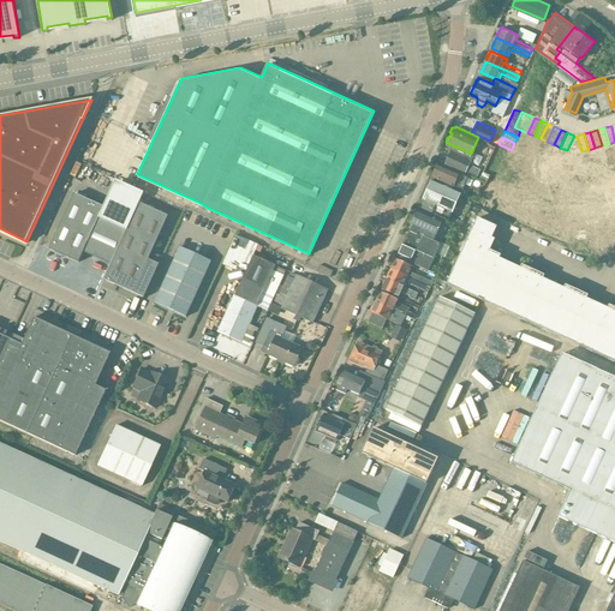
[(499,144),(496,150),(509,156),(512,150),(499,144)]
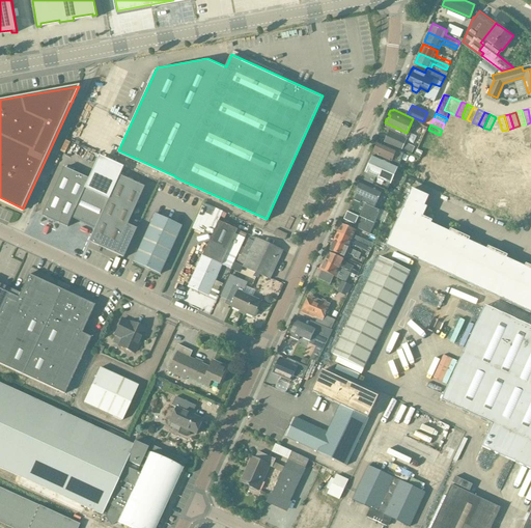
[(407,137),(389,129),(384,140),(402,148),(407,137)]
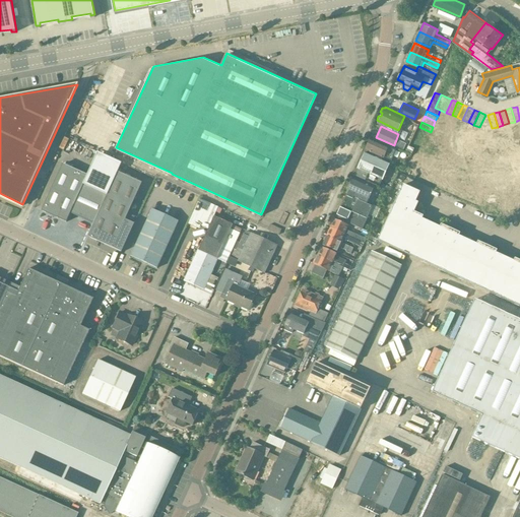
[(419,127),(416,133),(428,138),(431,132),(419,127)]
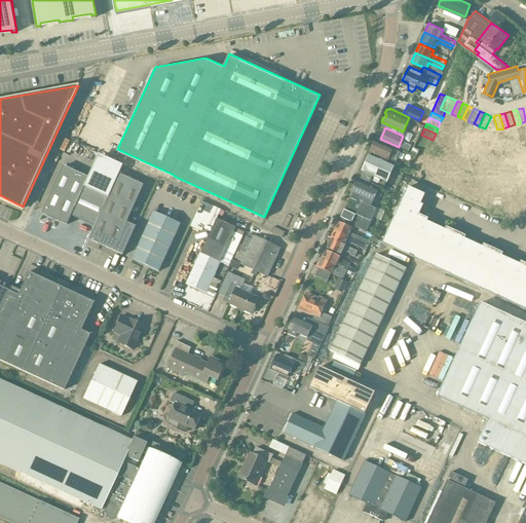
[(453,129),(441,156),(497,182),(500,174),(495,172),(498,165),(492,163),(493,161),(497,163),(499,158),(495,156),(498,150),(453,129)]
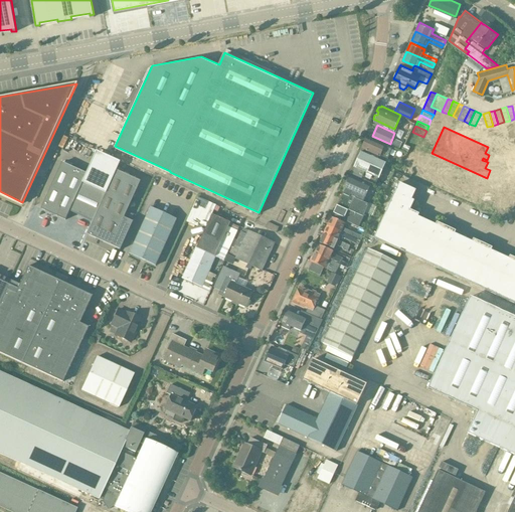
[(412,132),(410,137),(421,142),(423,137),(412,132)]
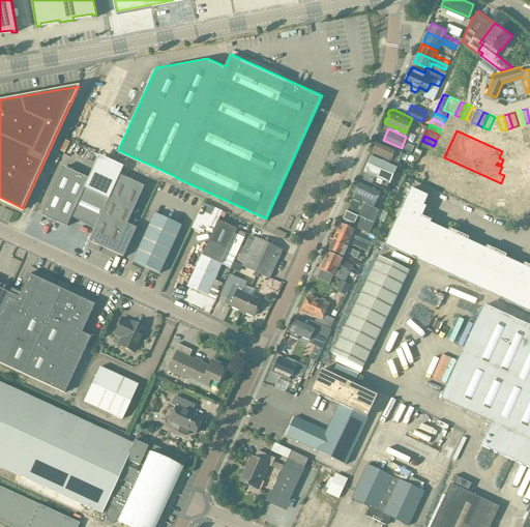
[(373,153),(371,157),(395,170),(404,150),(379,139),(374,151),(375,151),(374,154),(373,153)]
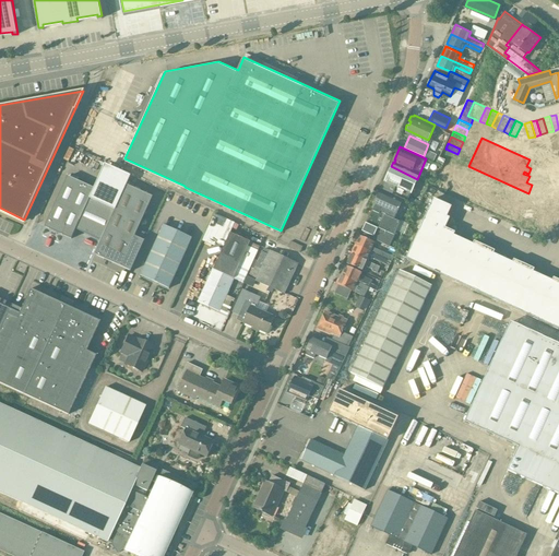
[(538,174),(532,176),(536,190),(558,182),(558,151),(534,158),(538,174)]
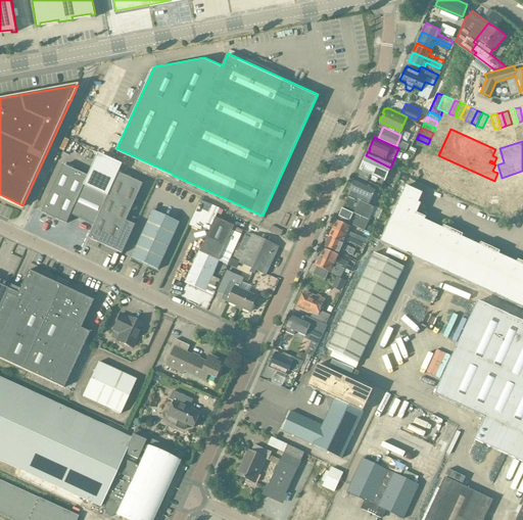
[(358,175),(382,186),(390,168),(366,155),(360,168),(361,168),(358,175)]
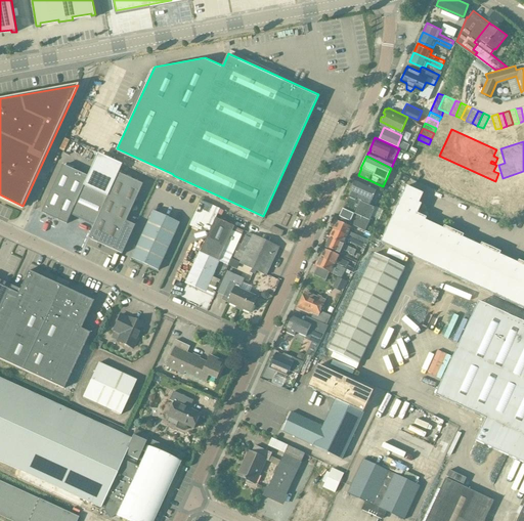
[(64,163),(43,210),(67,221),(71,212),(95,223),(115,179),(119,171),(95,160),(91,169),(89,174),(88,174),(64,163)]
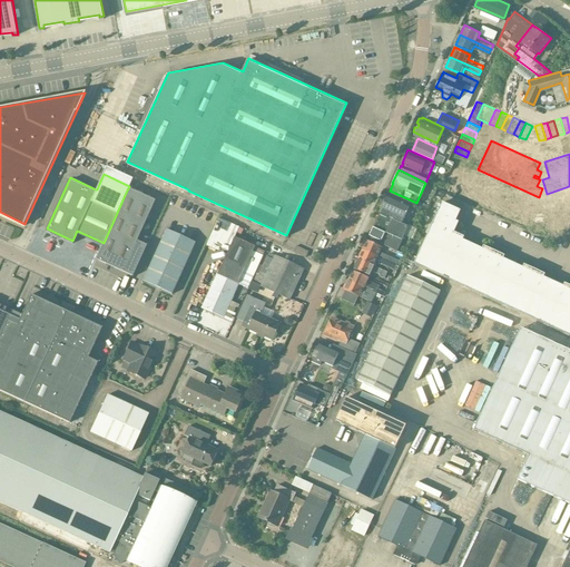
[(453,175),(448,189),(453,192),(460,178),(453,175)]
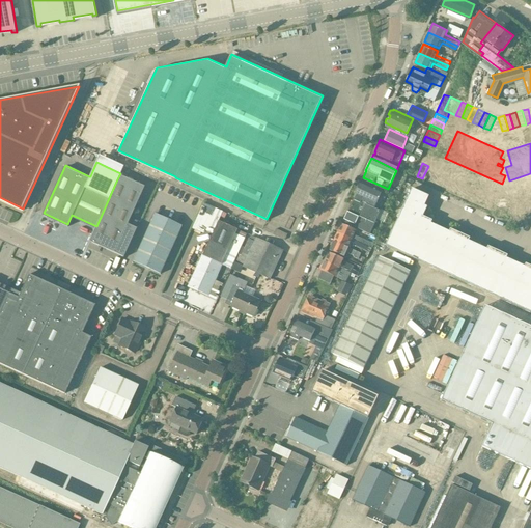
[(428,166),(422,178),(428,182),(434,168),(428,166)]
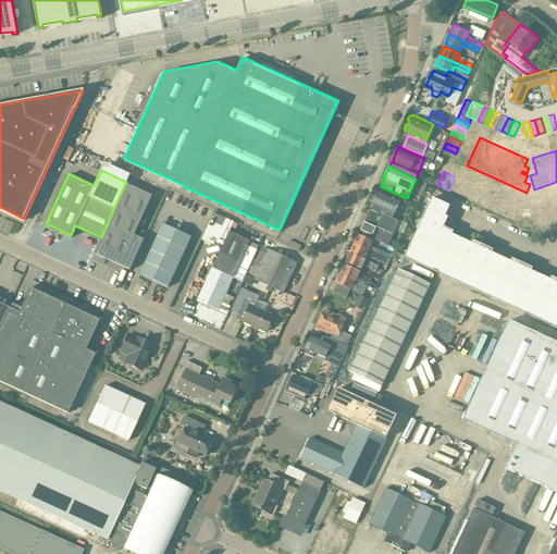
[(455,176),(449,191),(455,193),(461,180),(455,176)]
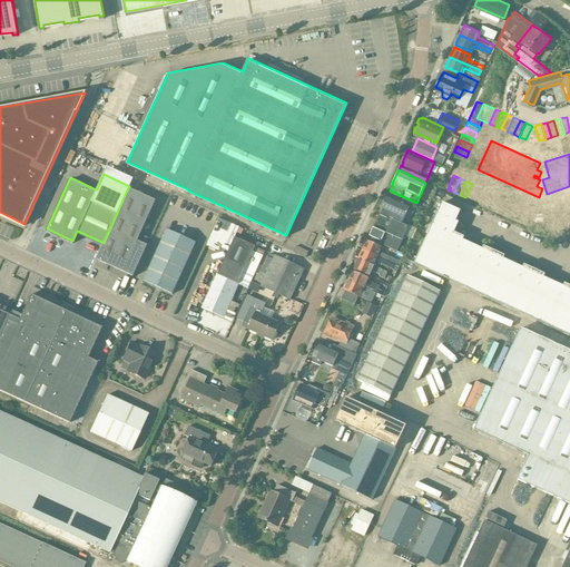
[(472,184),(465,197),(472,201),(478,186),(472,184)]
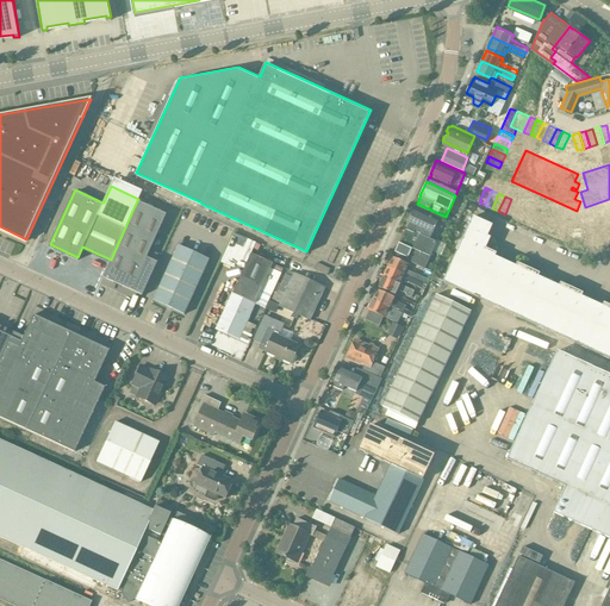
[(111,260),(104,274),(143,292),(159,260),(148,255),(167,212),(138,199),(134,208),(111,260)]
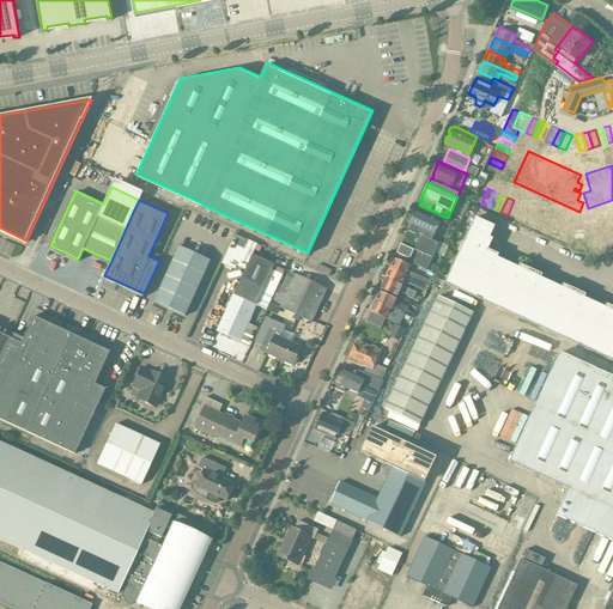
[(514,200),(508,215),(514,218),(521,202),(514,200)]
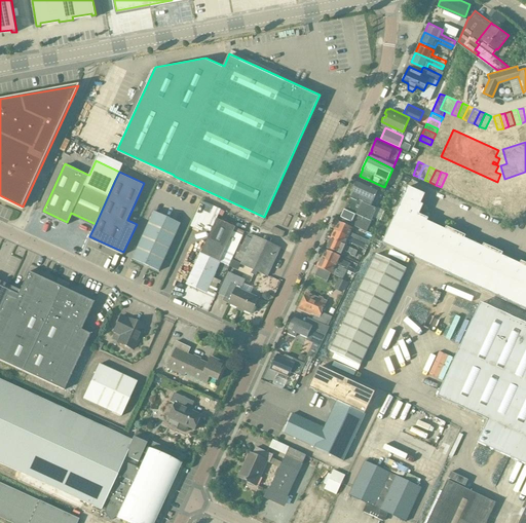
[(447,174),(441,187),(447,190),(452,177),(447,174)]
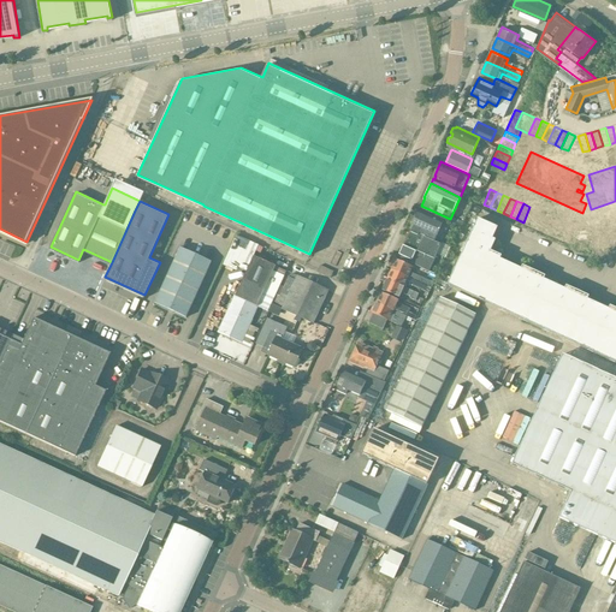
[(444,218),(420,207),(398,254),(422,265),(422,266),(430,269),(442,241),(436,237),(444,218)]
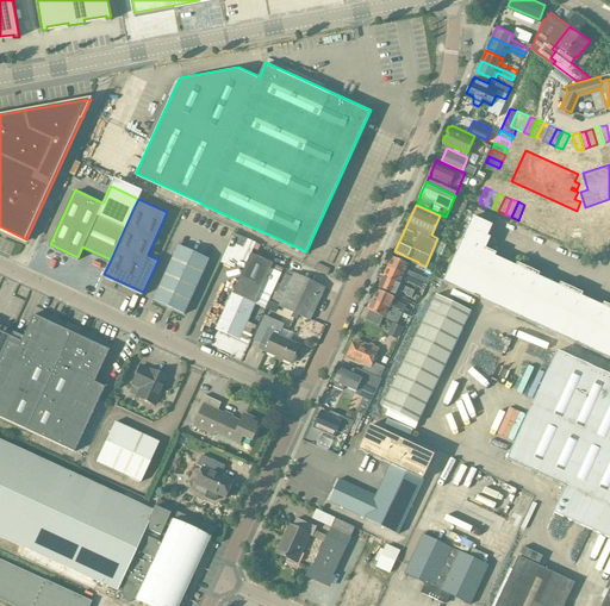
[(524,205),(518,220),(524,223),(531,207),(524,205)]
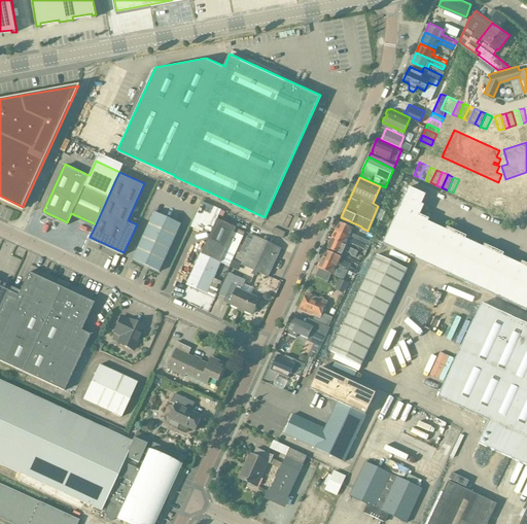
[(459,179),(453,193),(459,196),(464,182),(459,179)]
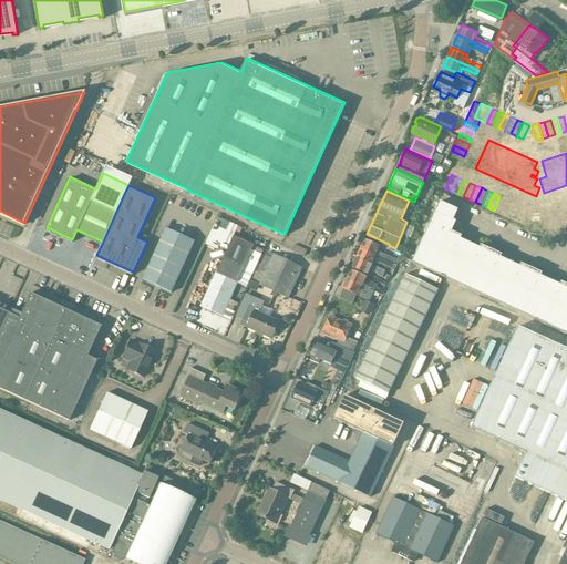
[(500,196),(494,211),(500,213),(506,198),(500,196)]
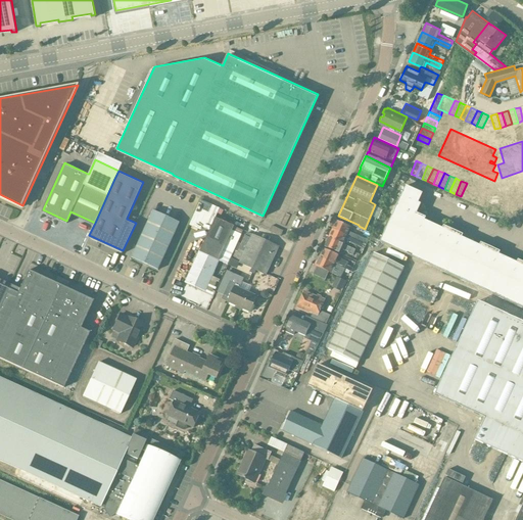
[(418,200),(422,191),(406,183),(379,239),(522,305),(522,260),(517,257),(516,261),(498,252),(500,249),(480,240),(479,243),(461,235),(463,232),(443,223),(442,226),(424,218),(425,215),(416,210),(421,201),(418,200)]
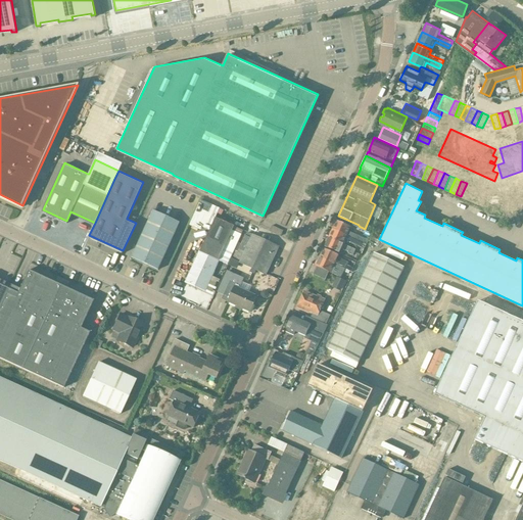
[(467,183),(461,196),(467,198),(472,186),(467,183)]
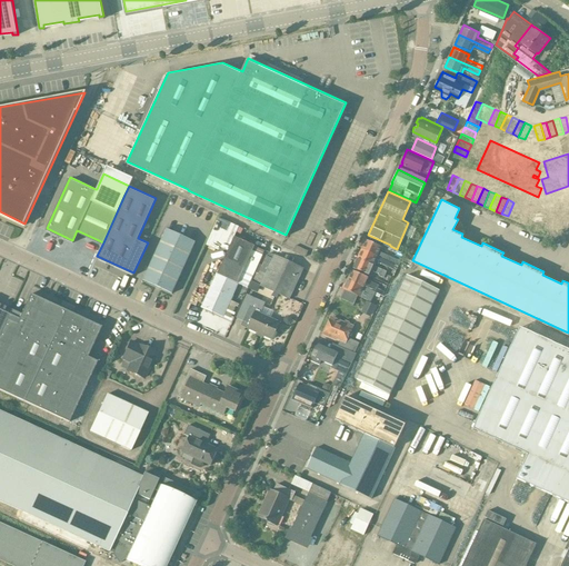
[(513,202),(508,216),(513,219),(520,205),(513,202)]
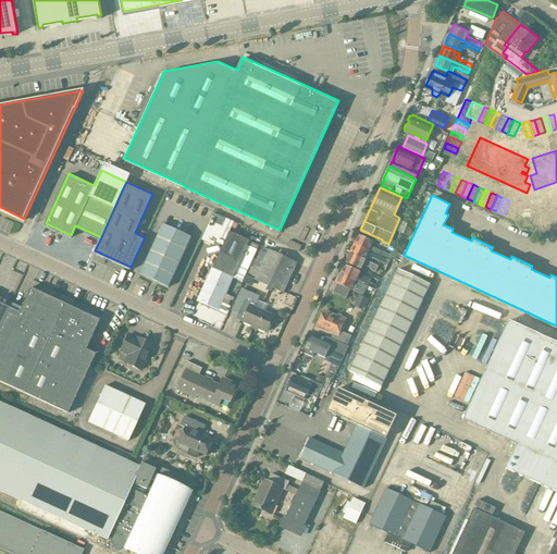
[(509,200),(503,214),(509,217),(515,204),(509,200)]
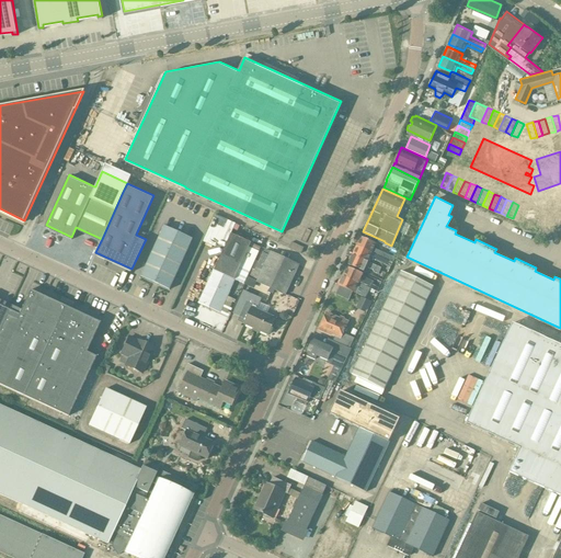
[(518,205),(513,218),(518,221),(525,207),(518,205)]
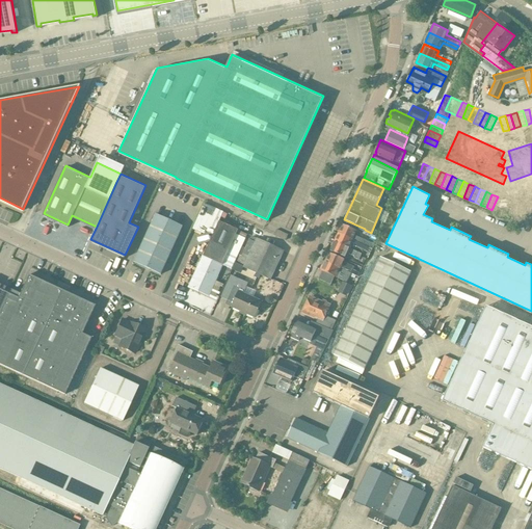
[(498,196),(491,210),(498,212),(503,200),(498,196)]
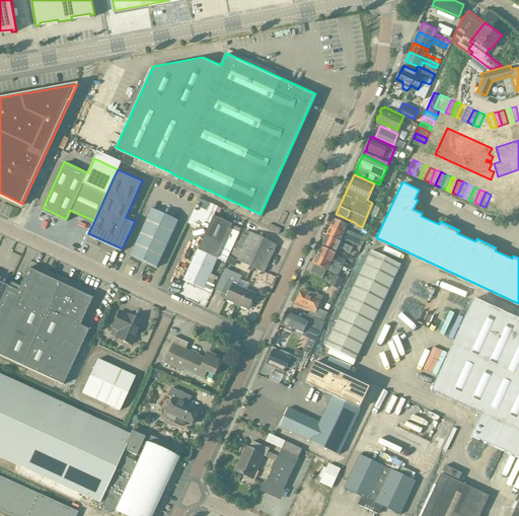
[(518,204),(515,193),(510,194),(514,208),(518,206),(518,204)]
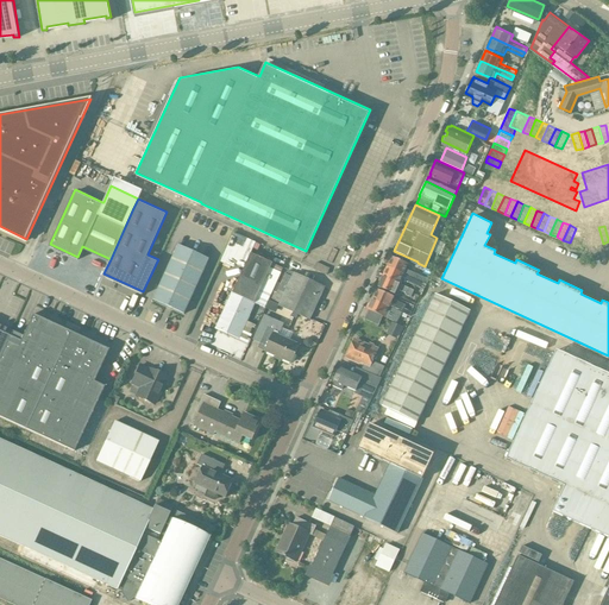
[(598,227),(591,229),(596,245),(603,244),(598,227)]
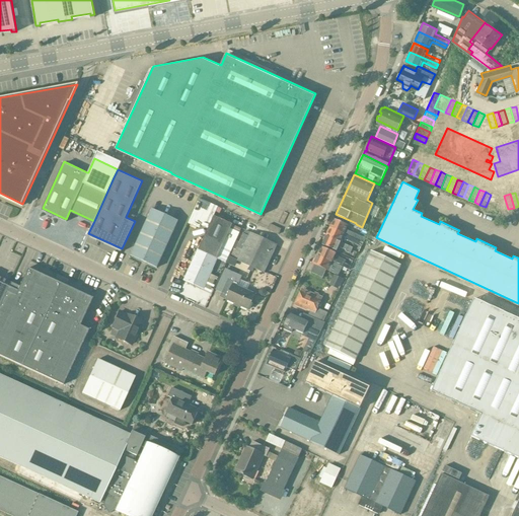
[(491,195),(486,207),(491,210),(497,197),(491,195)]
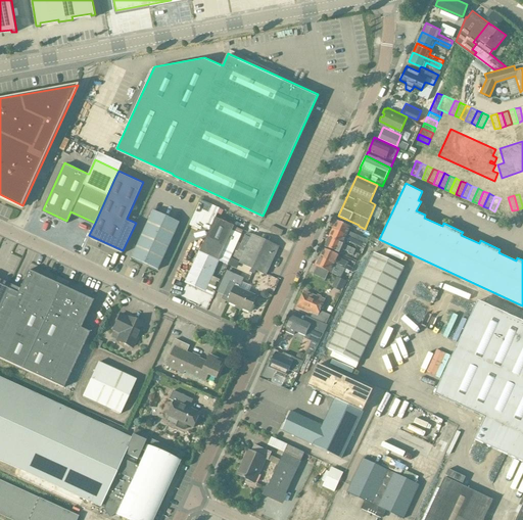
[(508,197),(502,199),(506,213),(512,210),(508,197)]
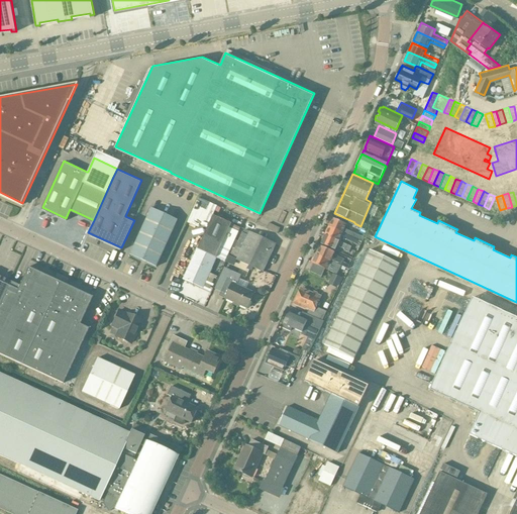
[(197,198),(187,220),(206,228),(215,209),(219,210),(221,206),(198,196),(198,199),(197,198)]
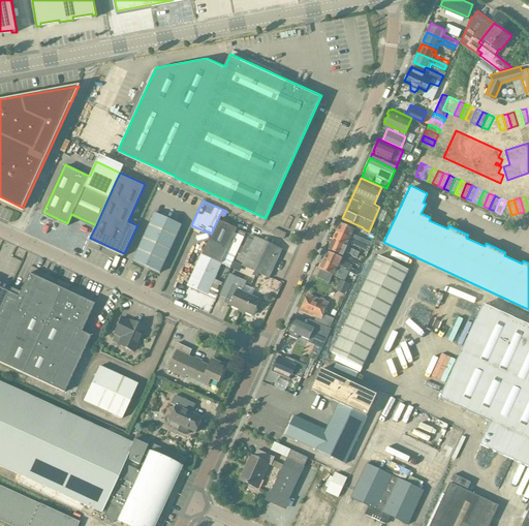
[(181,222),(155,211),(133,257),(159,270),(181,222)]
